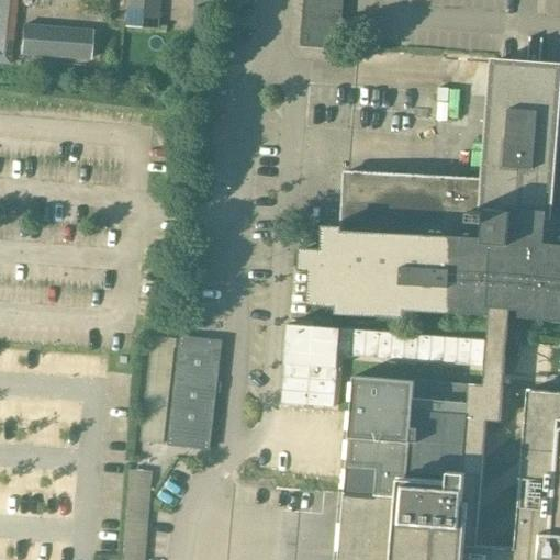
[(0,0),(0,31),(11,33),(14,0),(0,0)]
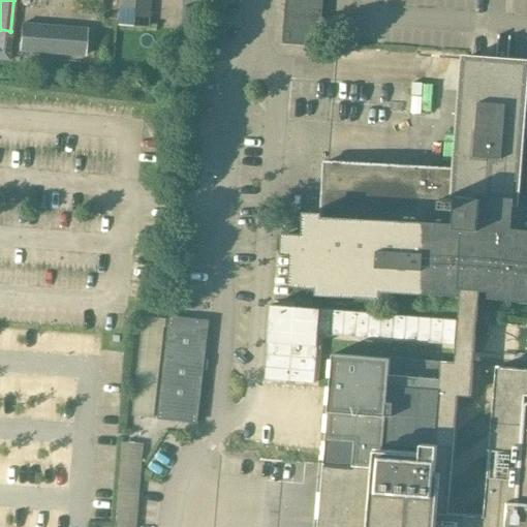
[(118,0),(116,23),(143,25),(145,0),(118,0)]
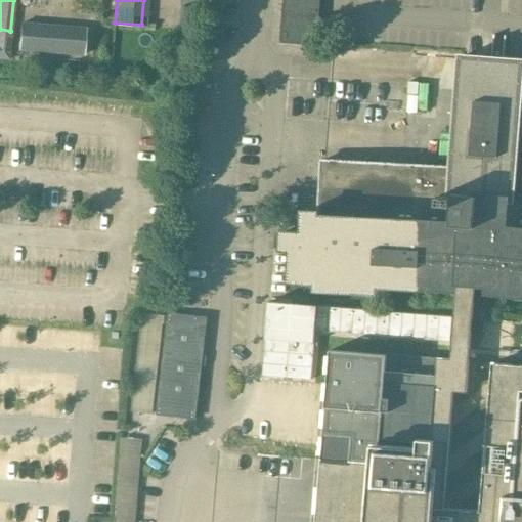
[(281,0),(278,42),(314,45),(318,0),(281,0)]
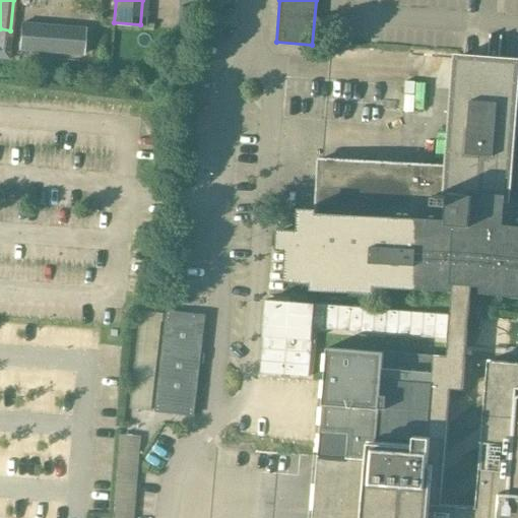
[(84,52),(85,20),(19,19),(18,51),(84,52)]
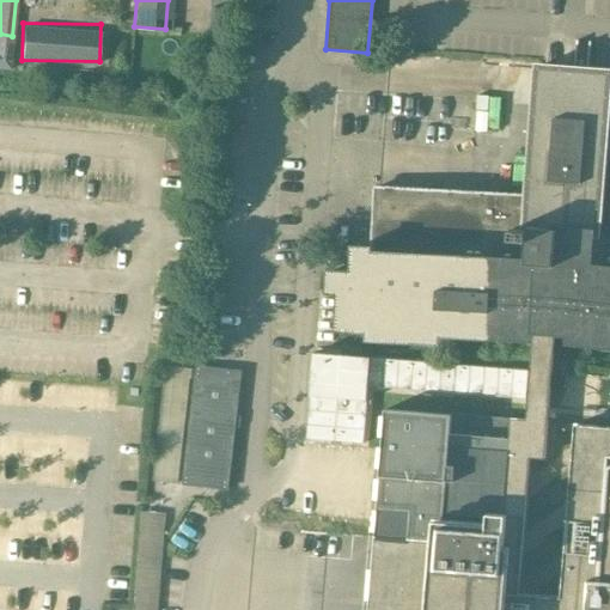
[(526,395),(526,397),(525,416),(510,416),(510,418),(450,413),(384,408),(373,534),(372,534),(366,609),(609,609),(609,422),(605,424),(572,421),(565,508),(557,596),(516,592),(522,524),(526,456),(542,457),(543,438),(546,419),(548,419),(551,366),(555,329),(572,330),(571,336),(609,341),(609,263),(596,262),(608,102),(609,75),(609,68),(589,67),(590,38),(589,38),(589,46),(577,44),(578,37),(577,37),(575,53),(574,66),(542,63),(540,63),(535,129),(530,194),(380,183),(376,245),(355,244),(353,269),(330,267),(329,286),(342,287),(340,322),(372,324),(372,333),(437,337),(438,328),(531,334),(529,370),(312,352),(311,352),(304,435),(306,437),(363,441),(365,413),(366,385),(443,390),(518,396),(518,394),(526,395)]
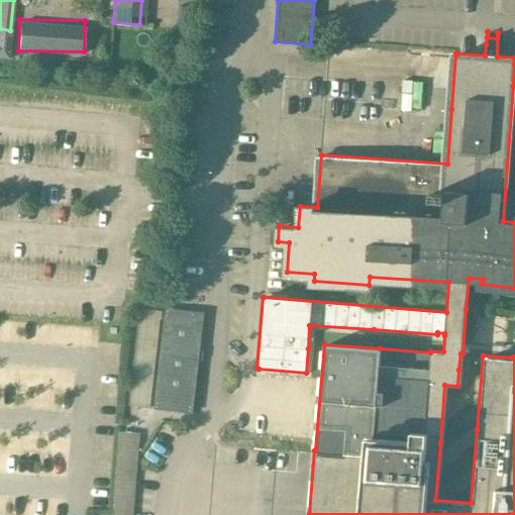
[(199,311),(162,308),(150,407),(189,411),(199,311)]
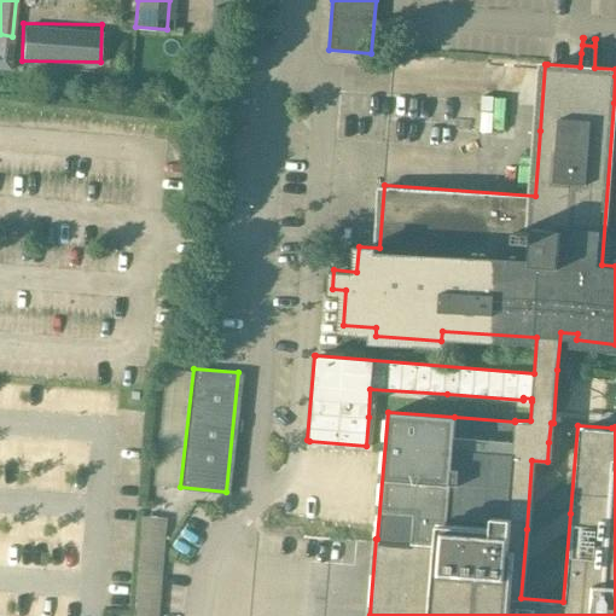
[(139,512),(135,615),(160,615),(163,512),(139,512)]
